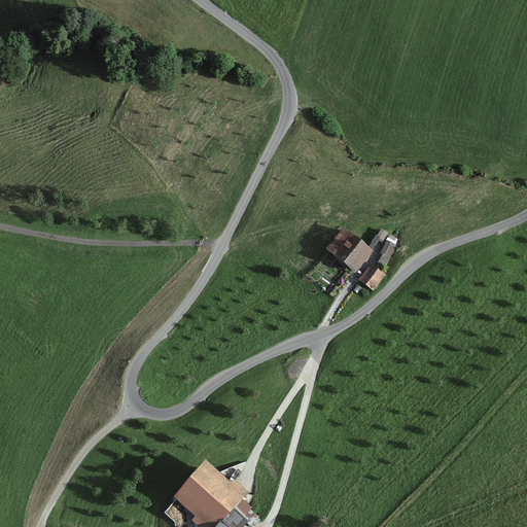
[(380,227),(372,249),(381,252),(388,232),(380,227)]
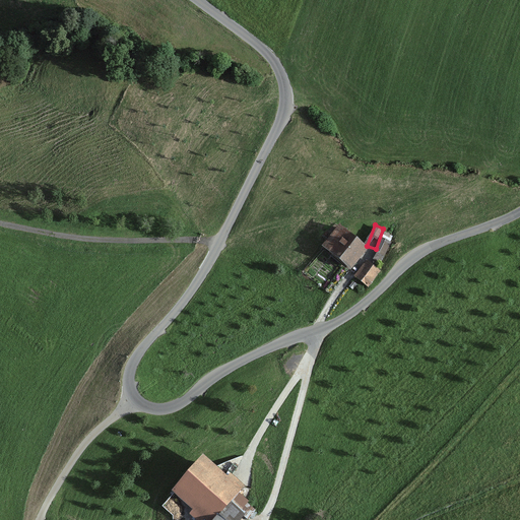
[(366,250),(339,230),(325,247),(351,268),(366,250)]
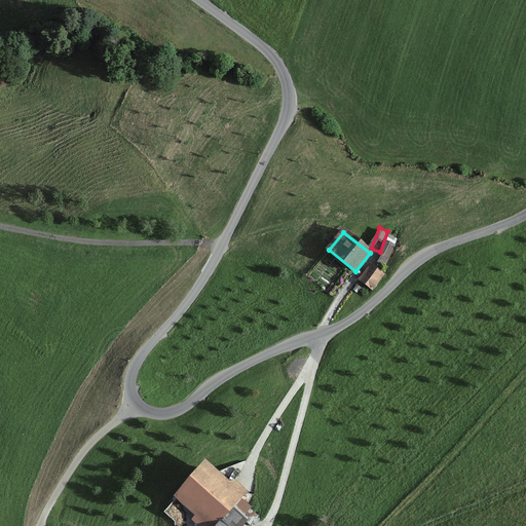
[(389,233),(378,258),(386,262),(398,237),(389,233)]
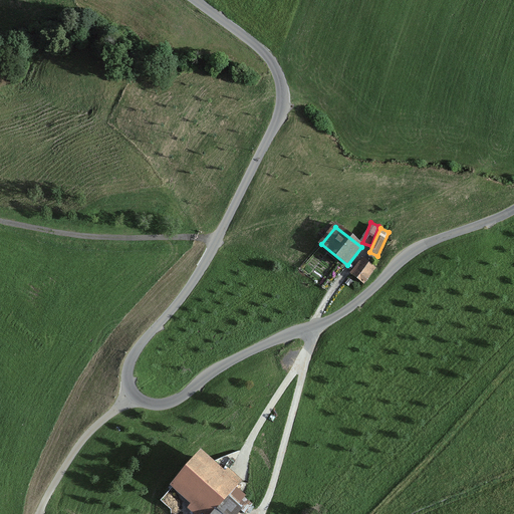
[(360,284),(374,267),(363,258),(349,275),(360,284)]
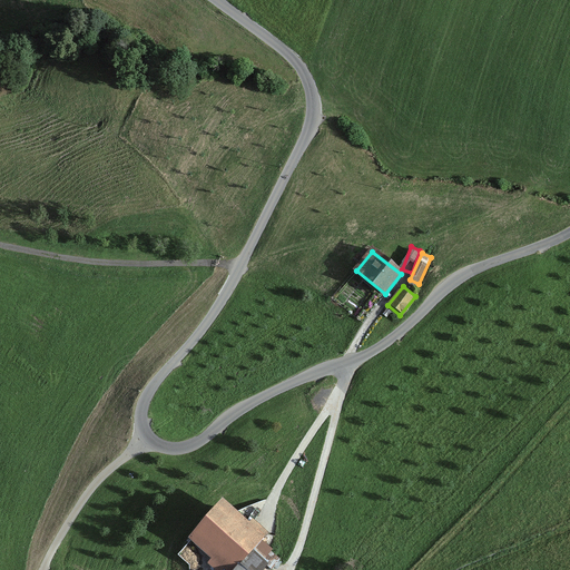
[(272,550),(259,540),(263,537),(223,502),(187,544),(216,569),(262,569),(266,566),(271,569),(279,560),(269,552),(272,550)]
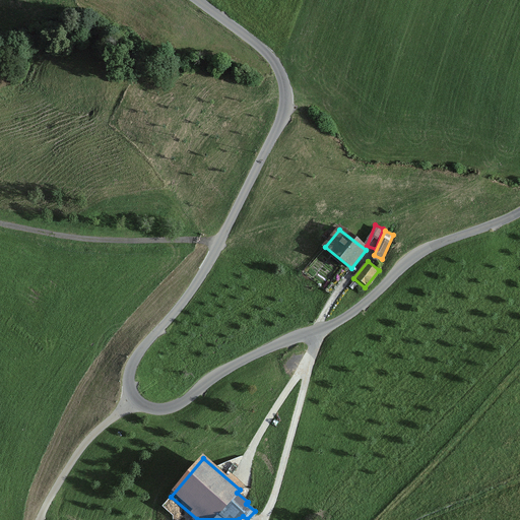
All buildings are outlined.
